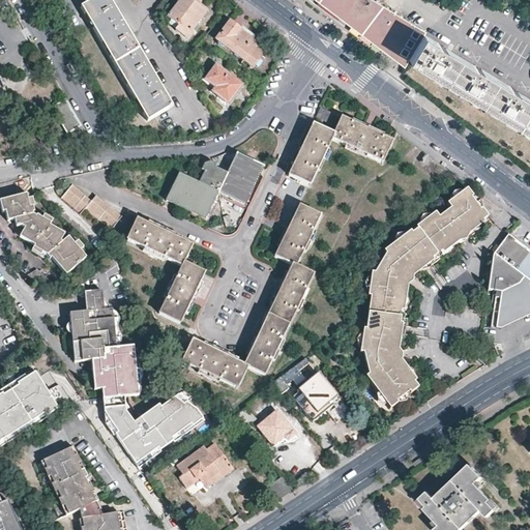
[(172,107),(109,0),(90,0),(80,6),(148,120),(172,107)]
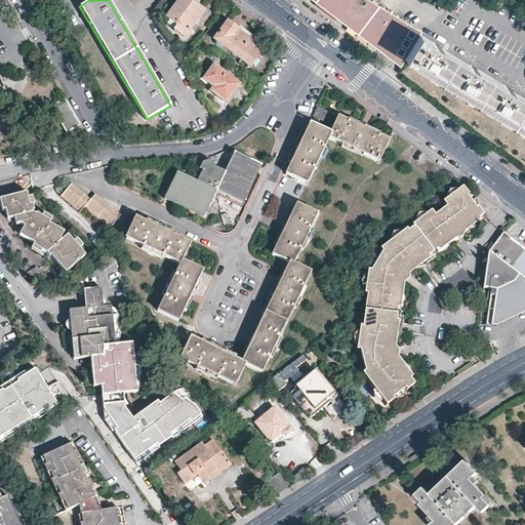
[(206,9),(194,0),(177,0),(165,17),(176,26),(173,30),(184,38),(206,9)]
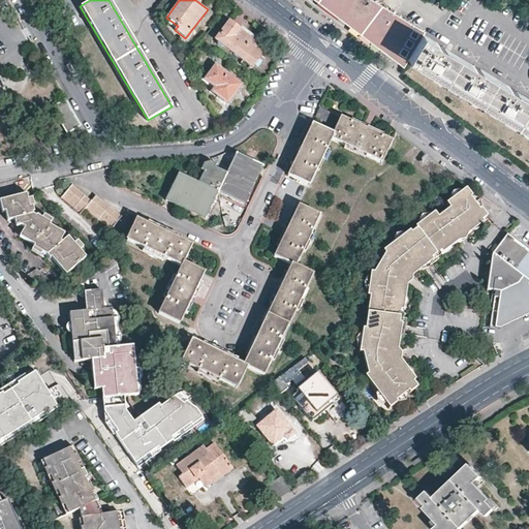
[(396,56),(414,24),(375,0),(322,0),(328,3),(347,19),(358,27),(369,35),(379,43),(389,50),(396,56)]
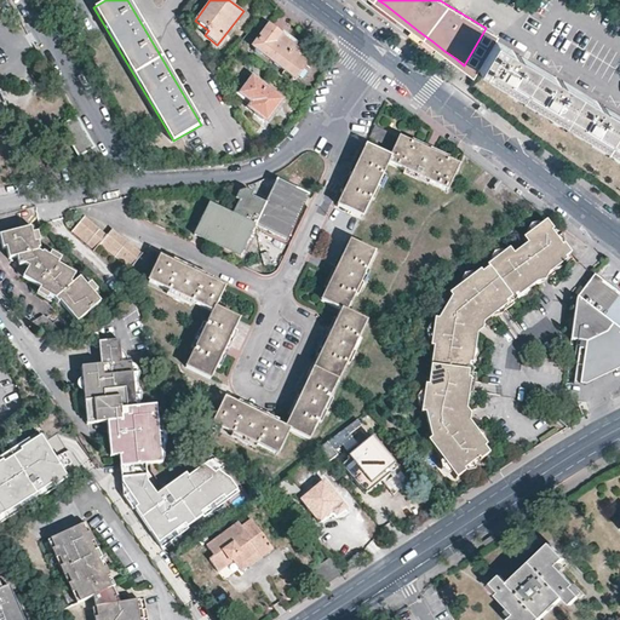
[(291,51),(294,47),(294,46),(280,35),(281,34),(268,23),(252,46),(296,79),(306,63),(297,56),(291,51)]
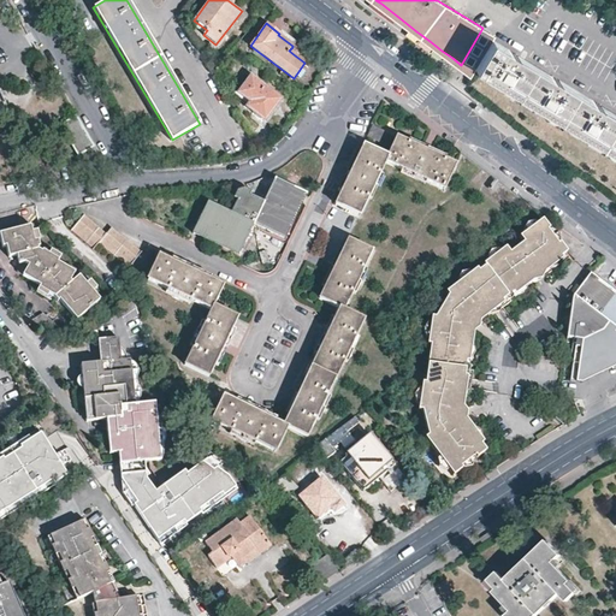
[(475,67),(491,40),(495,35),(483,28),(461,65),(463,66),(469,71),(473,73),(475,67)]
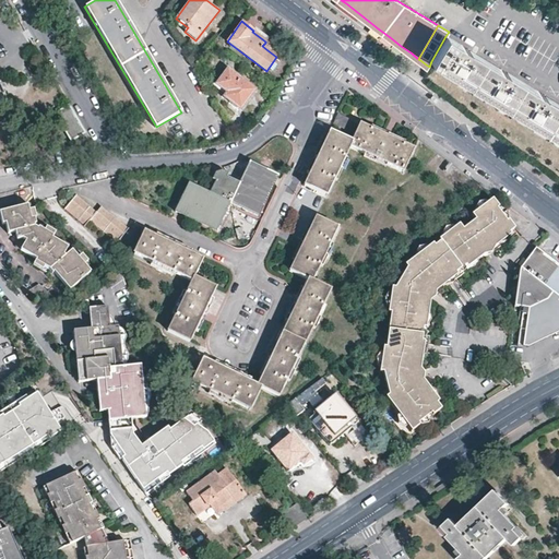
[(471,51),(445,36),(431,61),(558,138),(558,104),(543,94),(504,71),(471,51)]
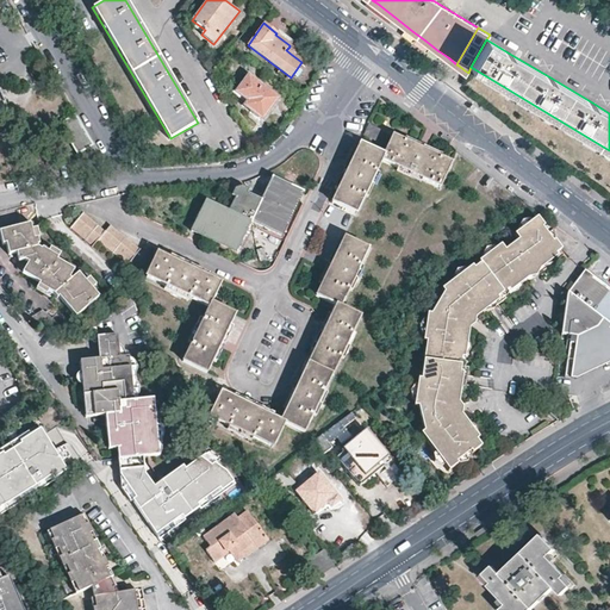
[(279,98),(248,75),(236,92),(248,101),(243,106),(262,119),(279,98)]
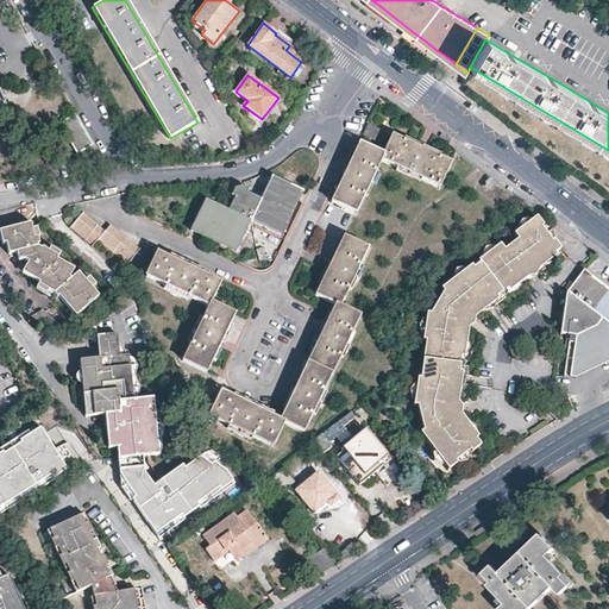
[(479,110),(471,102),(468,106),(477,113),(479,110)]
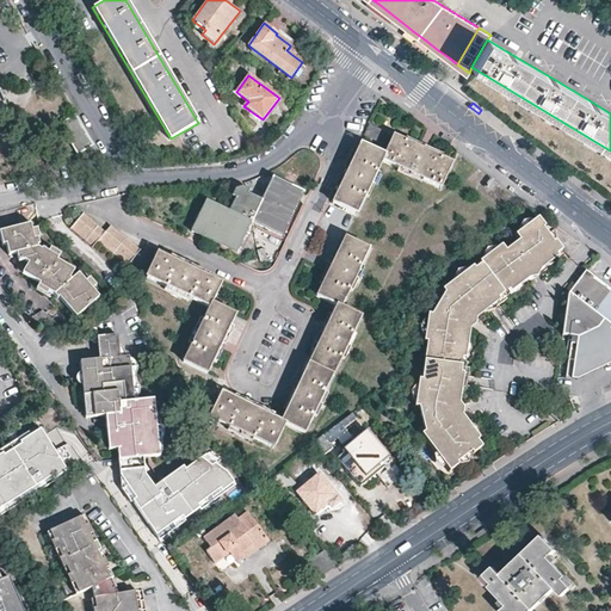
[(60,123),(76,153),(91,143),(75,115),(60,123)]
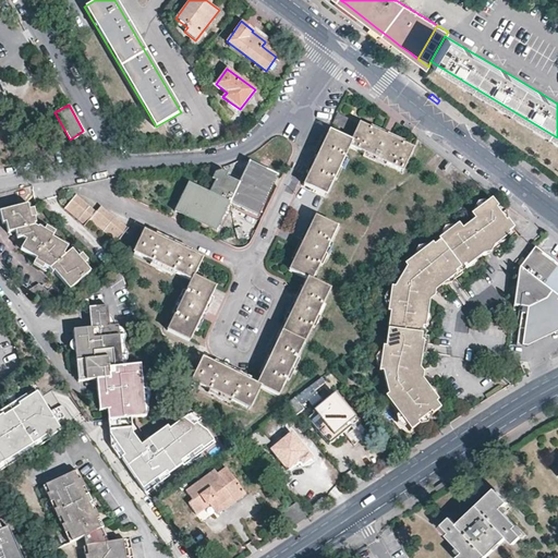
[(346,129),(350,120),(337,113),(332,123),(346,129)]
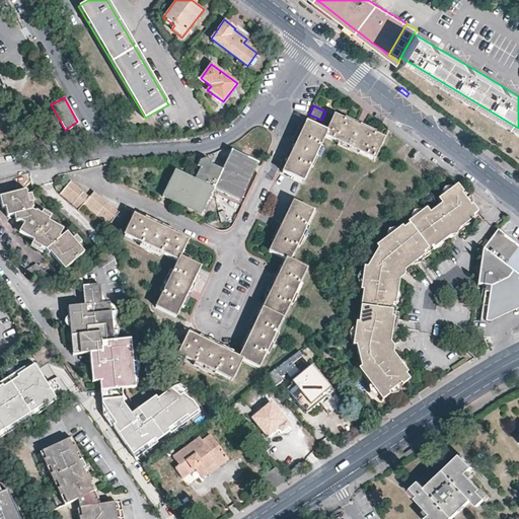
[(385,119),(377,114),(375,117),(382,122),(385,119)]
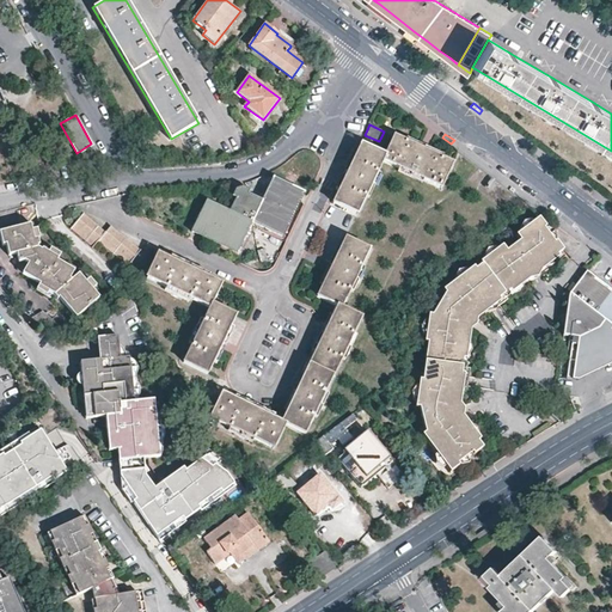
[(357,213),(369,189),(373,190),(377,182),(374,181),(383,159),(441,187),(452,164),(428,152),(417,147),(393,135),(385,155),(360,144),(334,201),(357,213)]
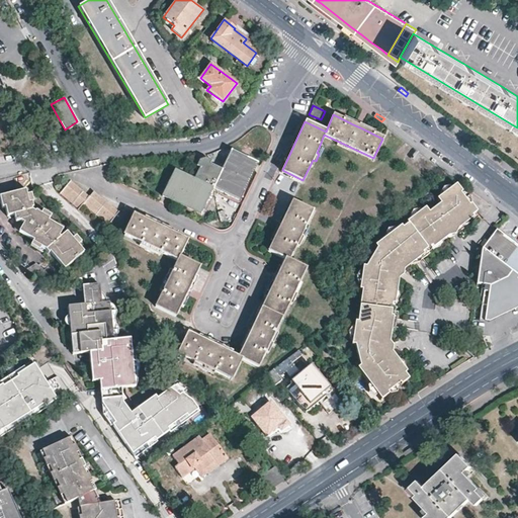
[(239,200),(257,163),(231,150),(222,170),(210,164),(211,161),(205,158),(199,160),(196,167),(199,168),(193,179),(175,170),(163,195),(201,213),(207,199),(209,200),(213,192),(225,197),(226,194),(239,200)]
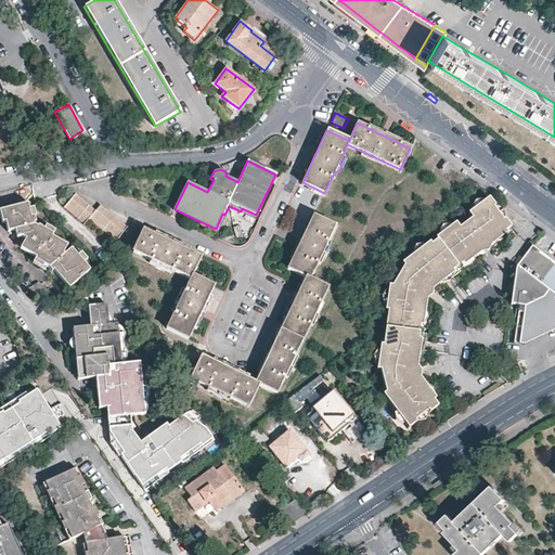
[(74,193),(63,205),(84,222),(88,217),(94,209),(74,193)]
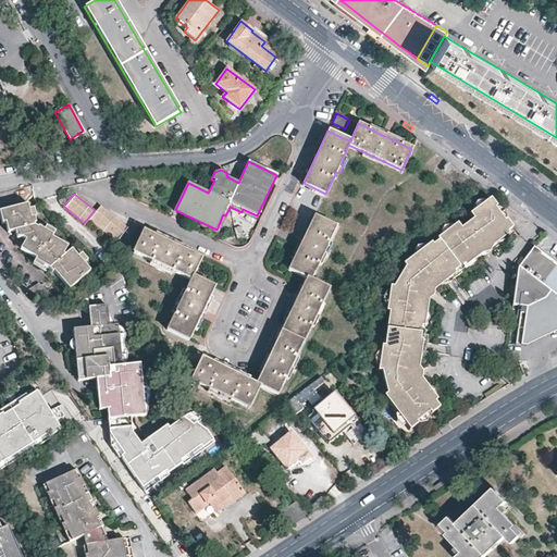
[(441,406),(424,384),(418,360),(424,304),(436,286),(512,230),(506,221),(505,222),(495,209),(496,208),(491,198),(469,213),(473,219),(460,227),(457,223),(437,238),(438,240),(431,246),(430,244),(404,263),(406,267),(394,286),(390,286),(386,311),(388,312),(384,343),(382,343),(379,368),(382,368),(388,392),(385,395),(411,430),(420,422),(419,421),(432,411),(433,413),(441,406)]
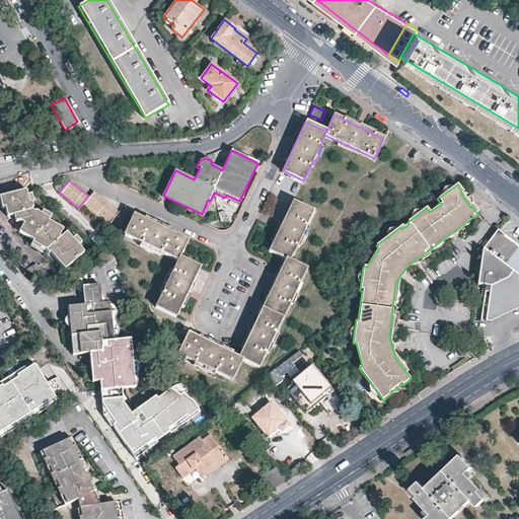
[(88,196),(82,203),(106,224),(117,211),(93,190),(88,196)]
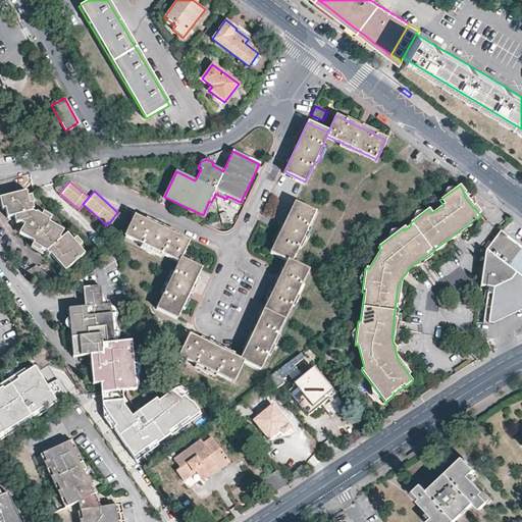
[(23,224),(17,232),(36,244),(35,245),(45,251),(48,254),(50,253),(64,269),(84,253),(81,249),(82,248),(79,244),(77,245),(66,232),(60,238),(59,237),(63,229),(61,227),(59,229),(47,221),(47,219),(42,216),(42,215),(37,212),(35,215),(32,212),(32,211),(33,210),(32,205),(29,205),(28,198),(30,197),(29,192),(1,198),(3,208),(5,208),(7,217),(14,216),(14,219),(15,223),(19,222),(23,224)]
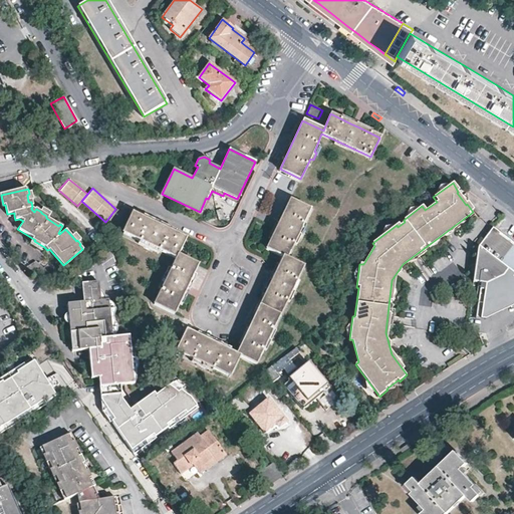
[(292,288),(303,265),(287,258),(297,237),(300,238),(303,231),(301,230),(310,208),(289,198),(266,248),(282,256),(237,353),(187,329),(177,350),(200,360),(198,364),(206,367),(207,364),(231,375),(240,355),(257,363),(267,341),(270,343),(272,338),(269,337),(290,293),(292,294),(295,289),(292,288)]
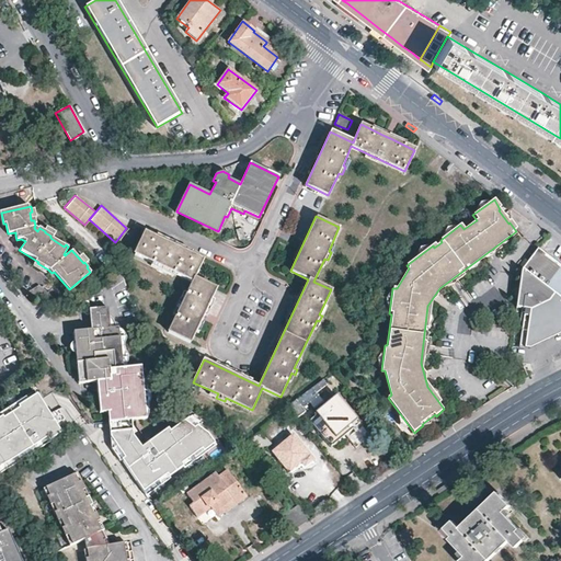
[(245,237),(242,227),(237,229),(239,239),(245,237)]
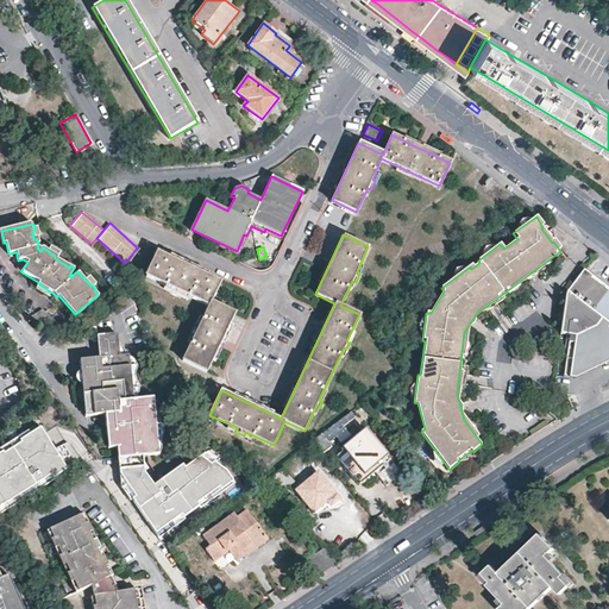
[(234,313),(211,302),(220,282),(157,252),(146,276),(174,289),(171,292),(181,296),(182,293),(207,305),(198,326),(194,325),(190,333),(194,334),(182,359),(206,371),(234,313)]
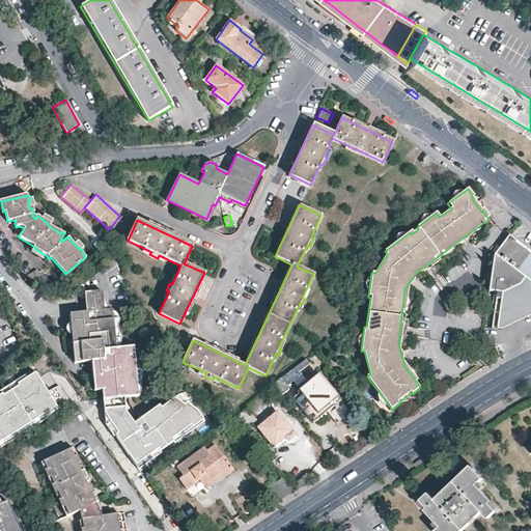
[(15,234),(18,236),(24,228),(20,226),(16,227),(15,223),(12,223),(15,234)]
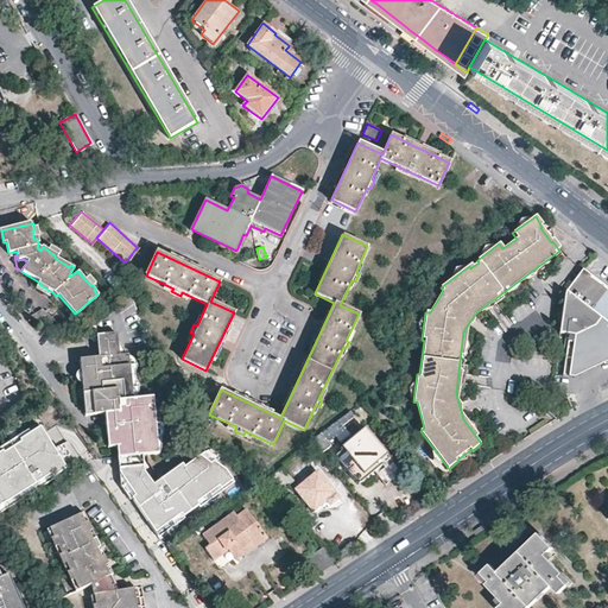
[(565,292),(559,335),(568,336),(564,367),(574,368),(601,355),(607,352),(607,290),(599,283),(582,270),(565,292)]
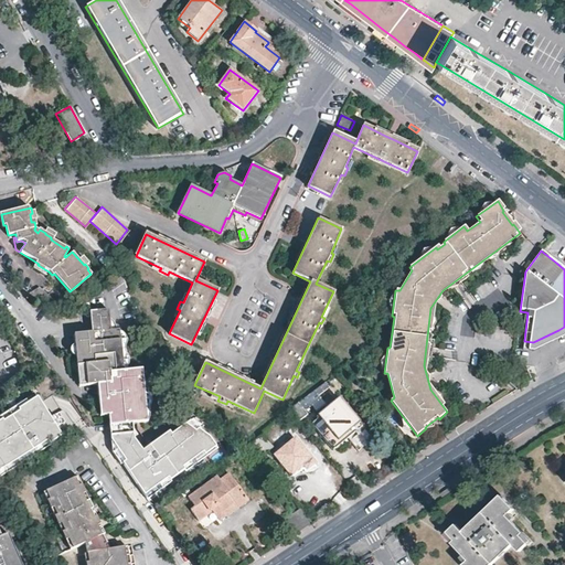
[(112,317),(110,308),(92,310),(94,331),(113,329),(112,317)]
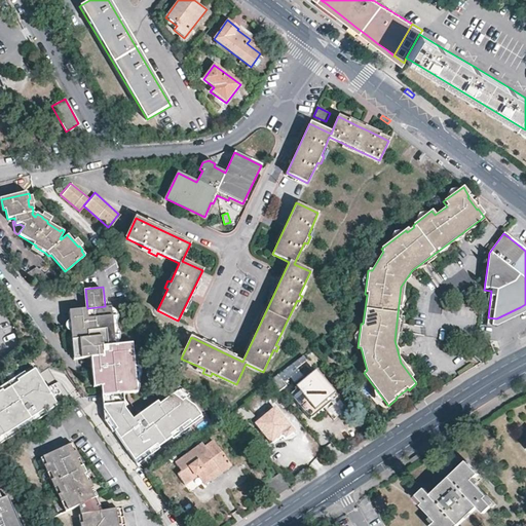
[(113,307),(113,305),(110,306),(105,306),(87,308),(71,310),(72,321),(73,331),(74,349),(87,347),(88,357),(92,357),(95,376),(102,375),(103,385),(104,395),(124,392),(136,390),(134,381),(138,381),(136,363),(133,363),(132,353),(136,353),(134,342),(118,344),(117,344),(113,307)]
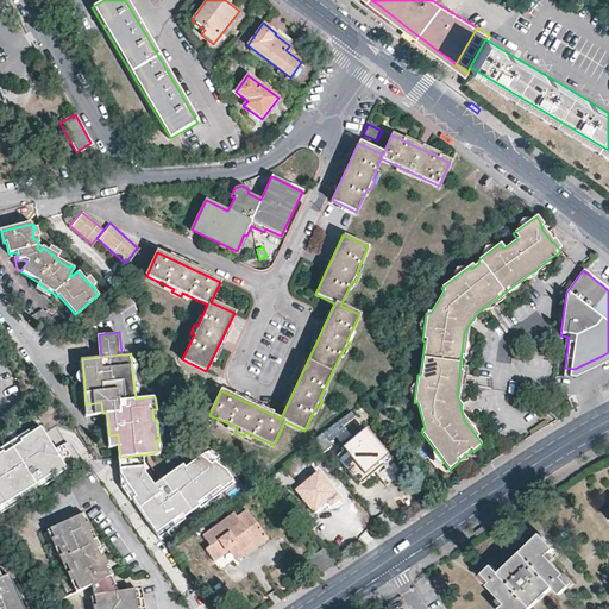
[(54,401),(43,408),(48,415),(60,409),(54,401)]
